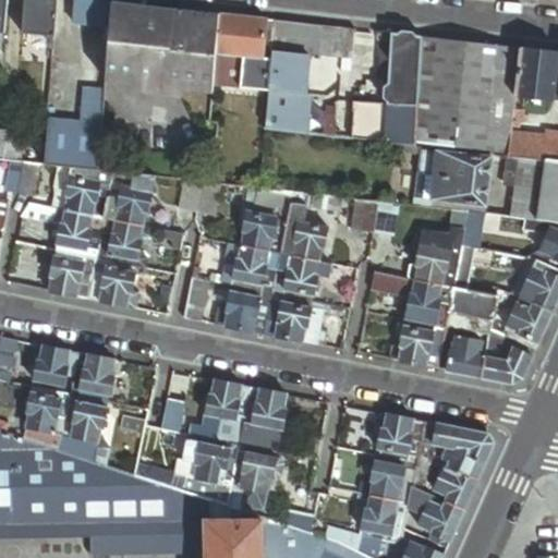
[(9,0),(0,0),(0,33),(7,34),(9,0)]
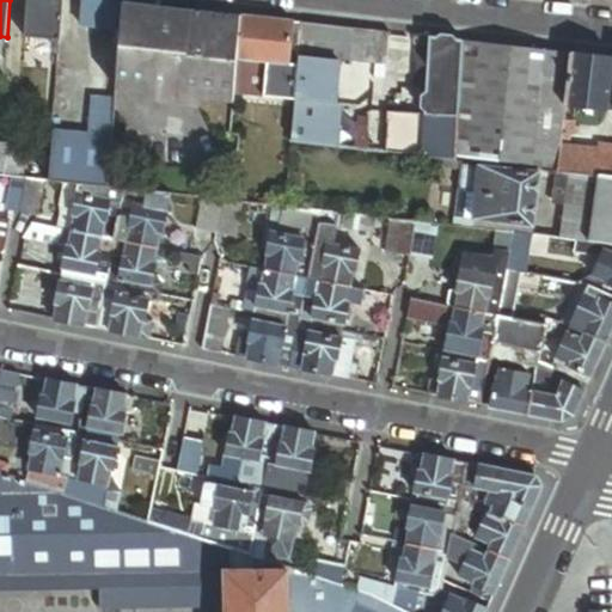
[(61,0),(28,0),(25,38),(59,42),(61,0)]
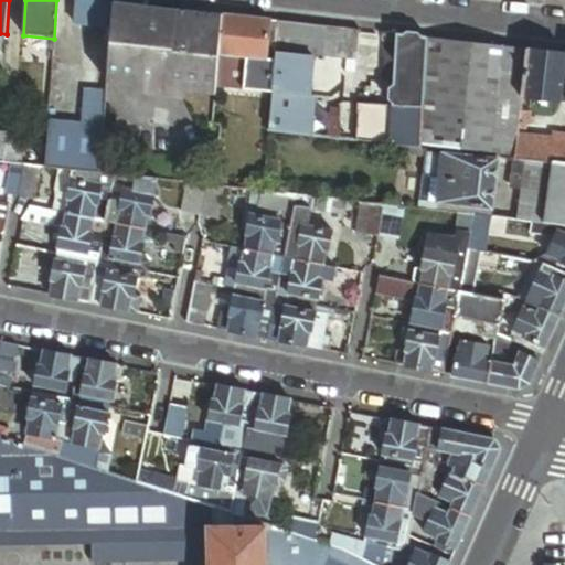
[(114,2),(97,0),(76,0),(74,22),(112,25),(114,2)]
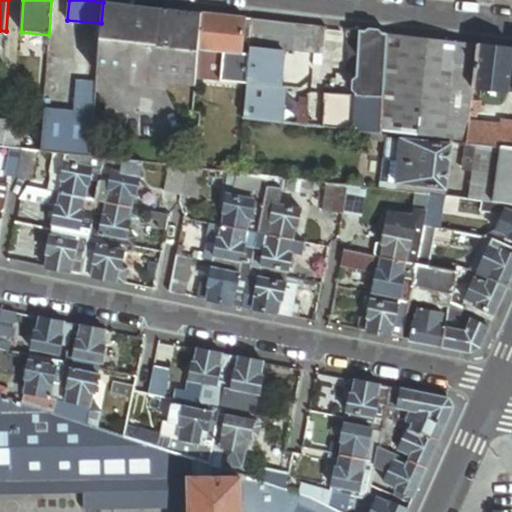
[(103,2),(101,23),(99,58),(97,77),(128,79),(133,5),(103,2)]
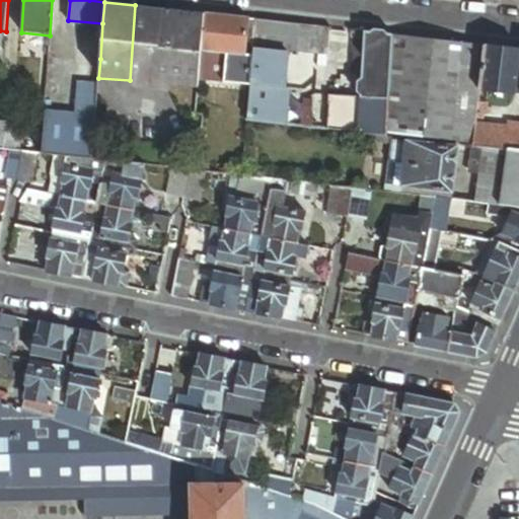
[(160,8),(135,5),(130,80),(129,86),(142,87),(146,41),(158,42),(160,8)]
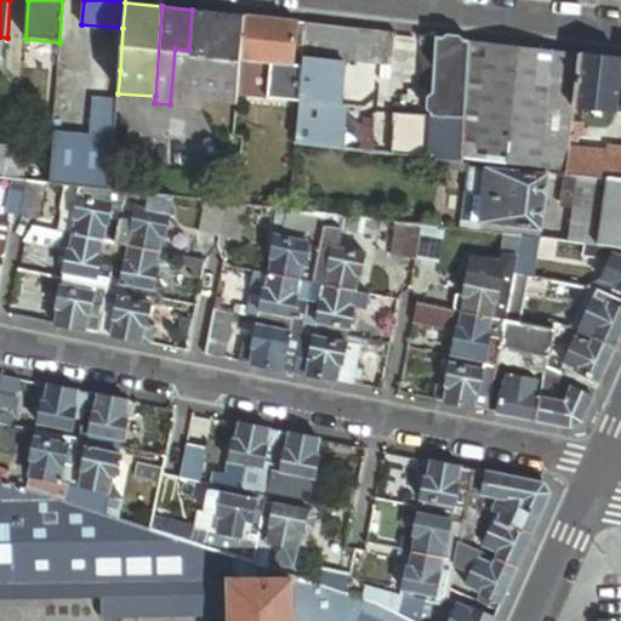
[(246,16),(192,10),(189,50),(175,49),(170,104),(205,108),(206,91),(240,93),(243,60),(246,16)]
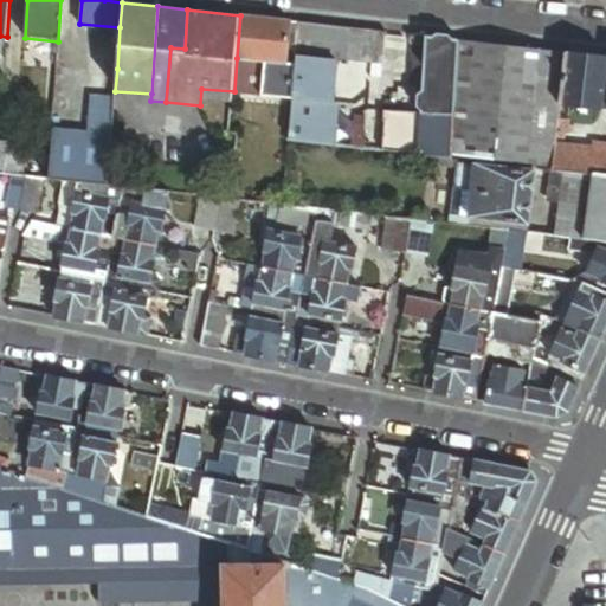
[(290,21),(240,15),(237,58),(287,63),(290,21)]
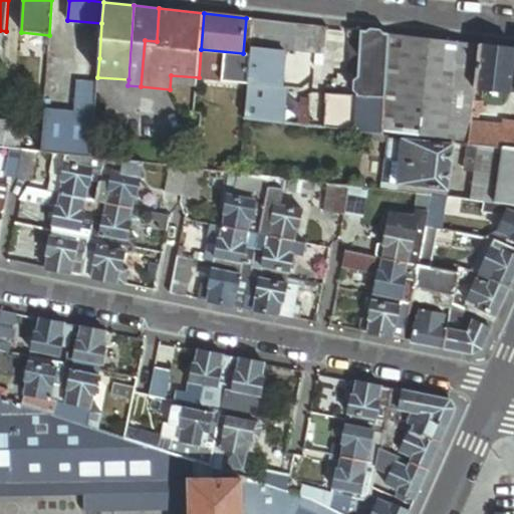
[(254,19),(246,18),(243,53),(251,54),(252,44),(254,19)]
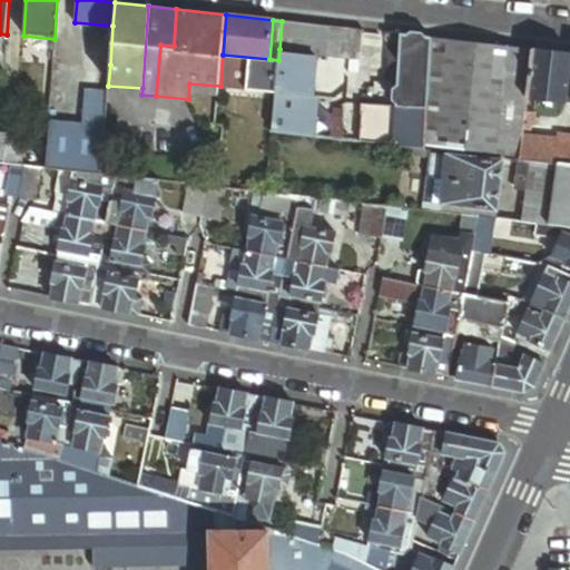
[(297,22),(282,21),(279,49),(295,50),(297,22)]
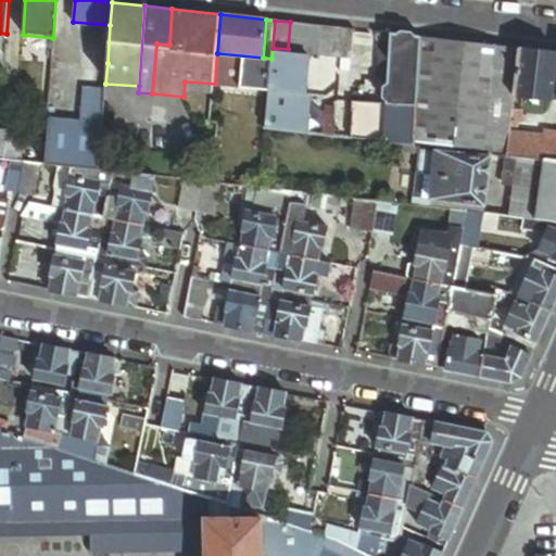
[(304,24),(290,22),(288,49),(302,51),(303,40),(304,24)]
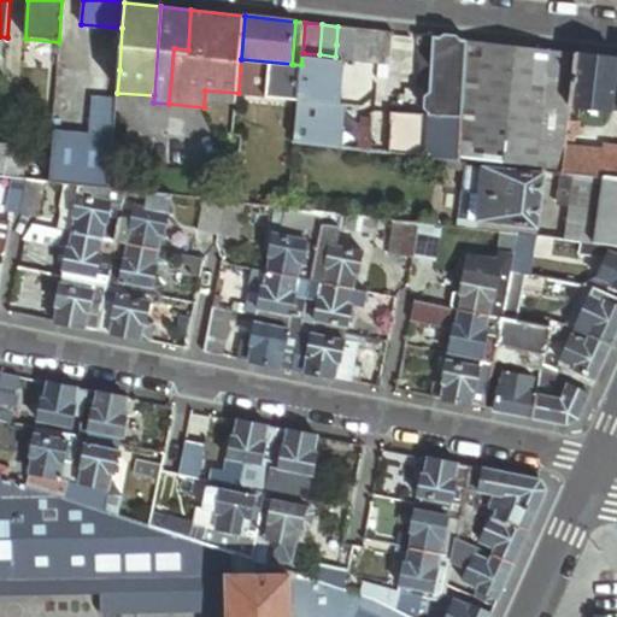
[(354,28),(338,27),(336,45),(352,46),(354,28)]
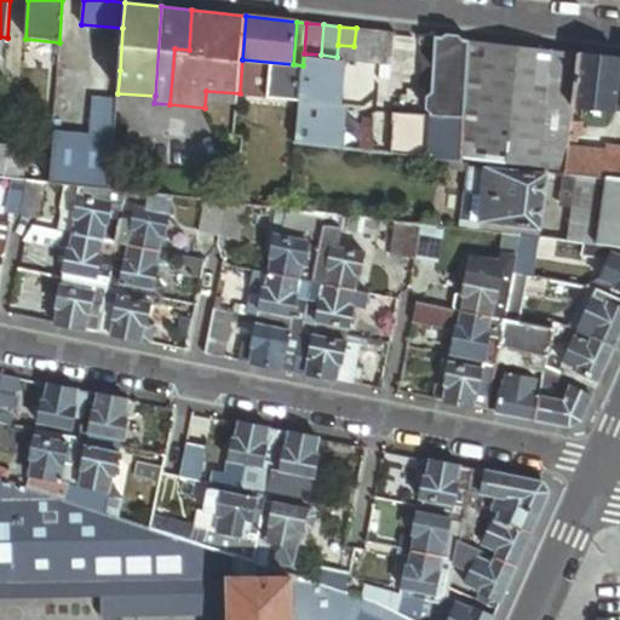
[(373,30),(356,28),(354,46),(351,58),(369,61),(373,30)]
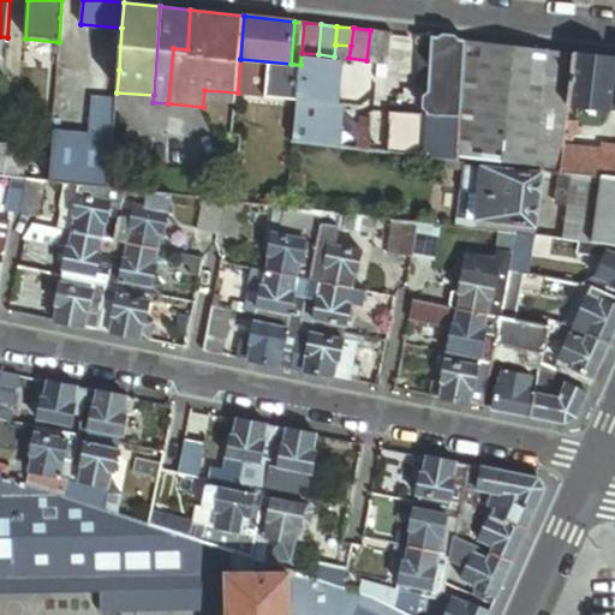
[(381,61),(384,33),(370,30),(366,60),(381,61)]
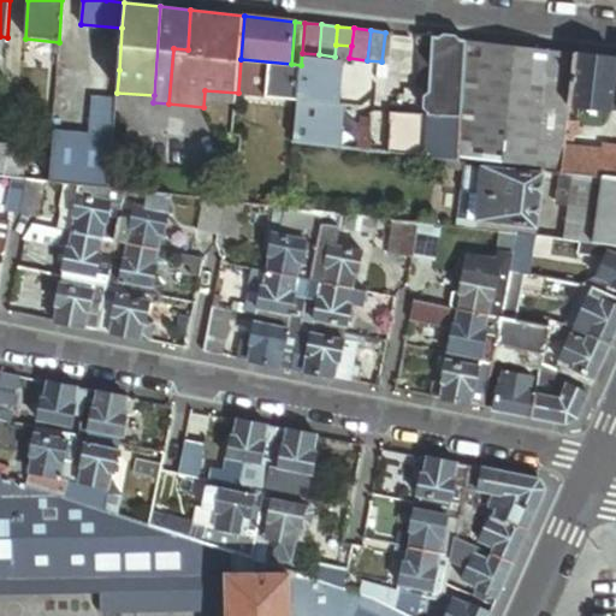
[(427,155),(427,158),(442,159),(458,161),(460,158),(465,41),(432,37),(428,114),(427,155)]
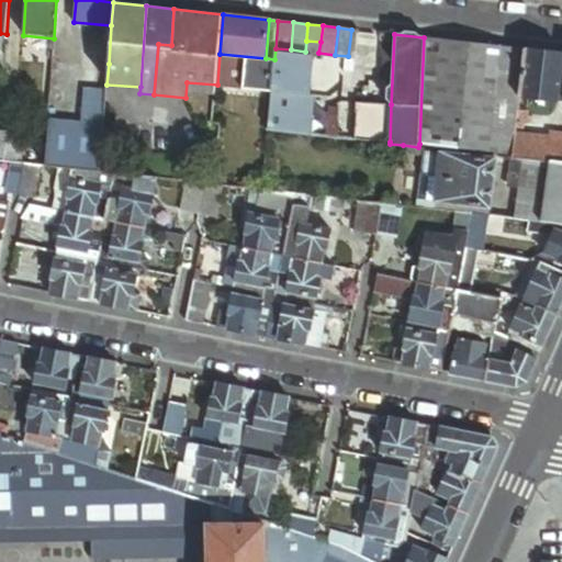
[(425,37),(424,37),(419,144),(512,154),(519,97),(525,48),(425,37)]
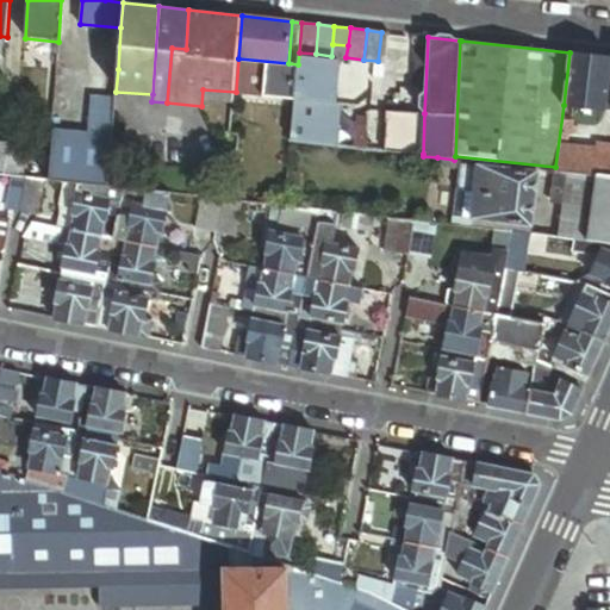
[(336,105),(340,57),(331,56),(316,54),(299,53),(298,64),(294,100),(291,139),(337,144),(341,106),(336,105)]
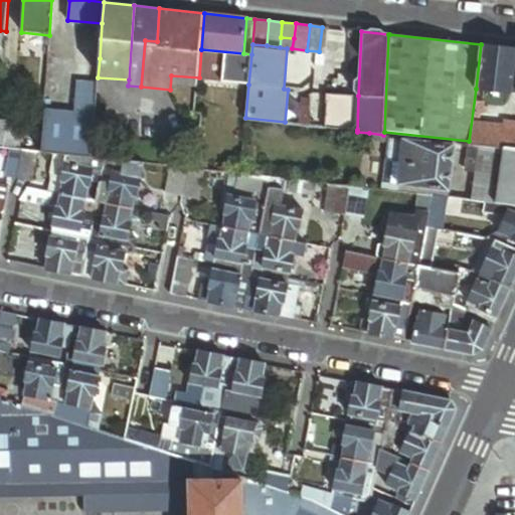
[(514,48),(481,44),(476,89),(514,94),(514,48)]
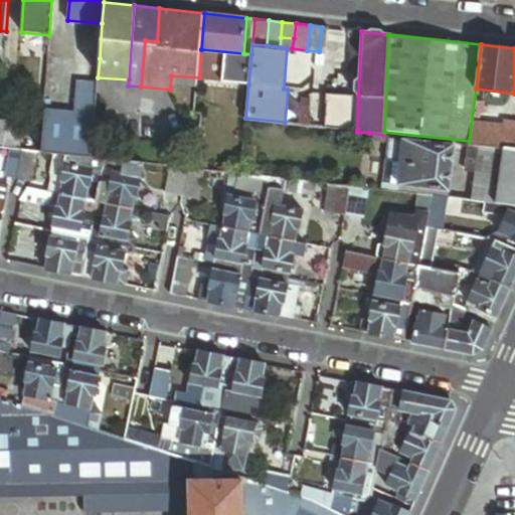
[(243,53),(201,49),(199,77),(199,80),(248,84),(251,54),(243,53)]
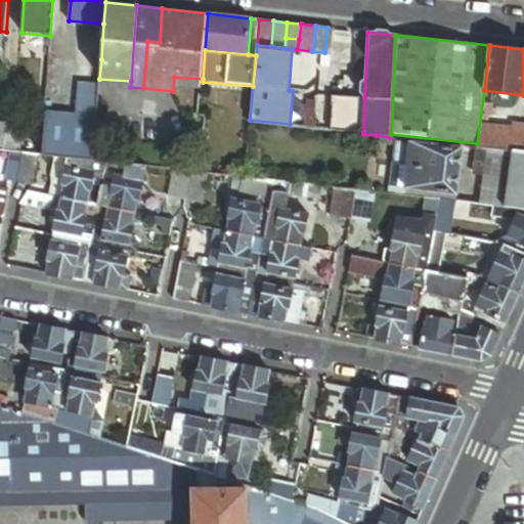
[(334,105),(331,128),(363,132),(364,97),(336,94),(334,105)]
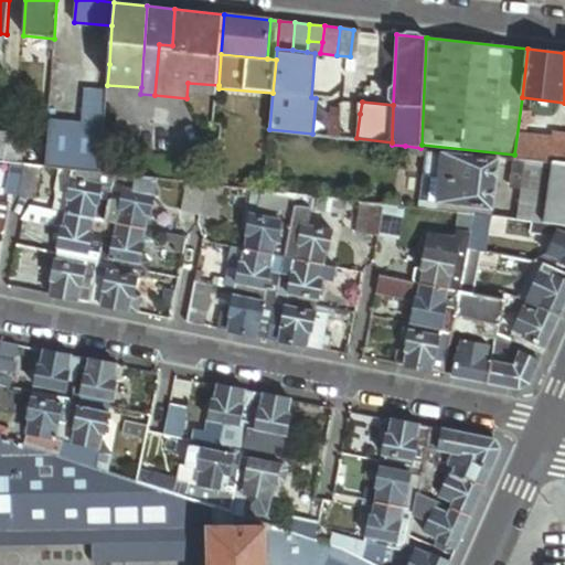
[(103,145),(104,130),(49,126),(48,139),(45,169),(98,174),(100,174),(103,145)]
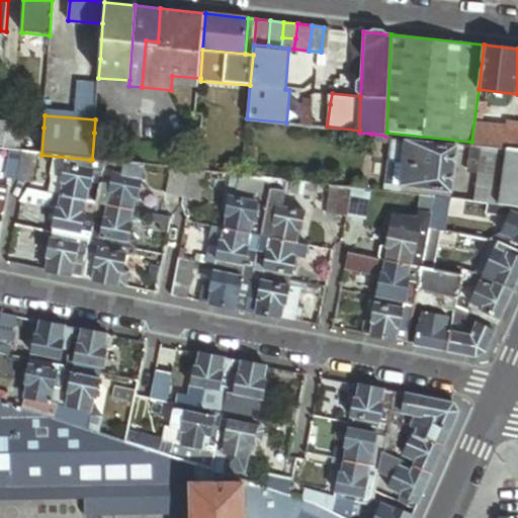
[(517,127),(476,123),(473,144),(517,149),(517,127)]
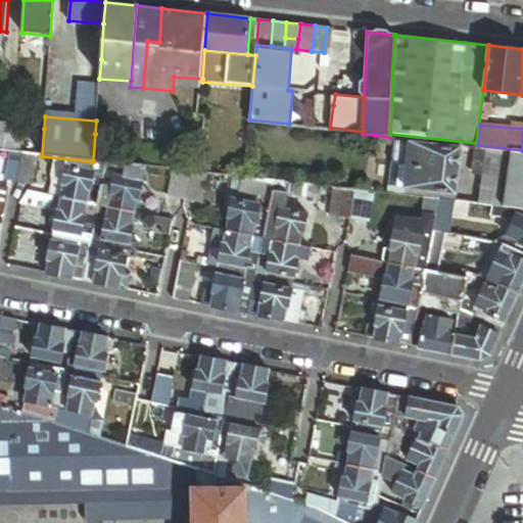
[(22,128),(6,127),(4,152),(11,152),(19,153),(22,128)]
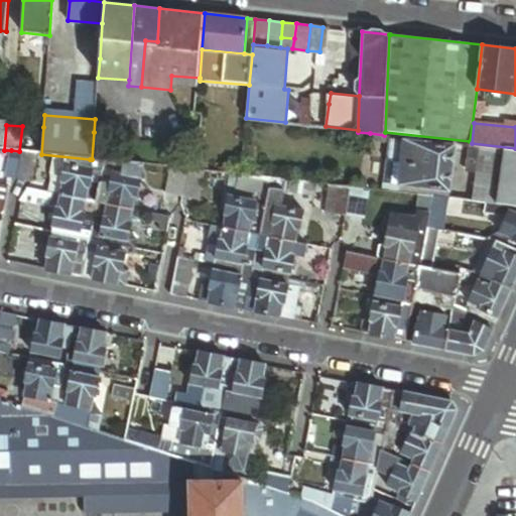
[(384,135),(370,133),(369,142),(387,144),(382,183),(399,185),(405,140),(405,137),(384,135)]
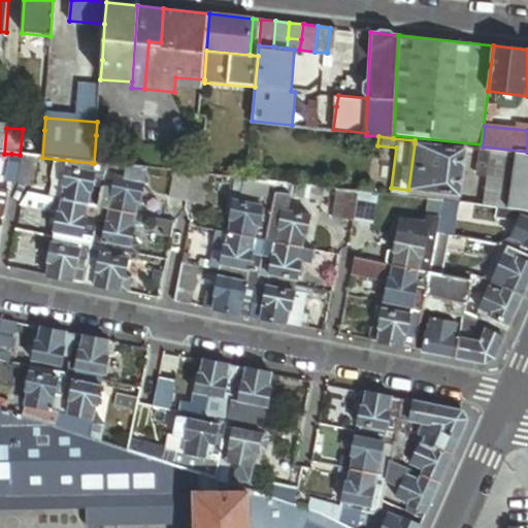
[(408,190),(461,196),(466,149),(415,143),(408,190)]
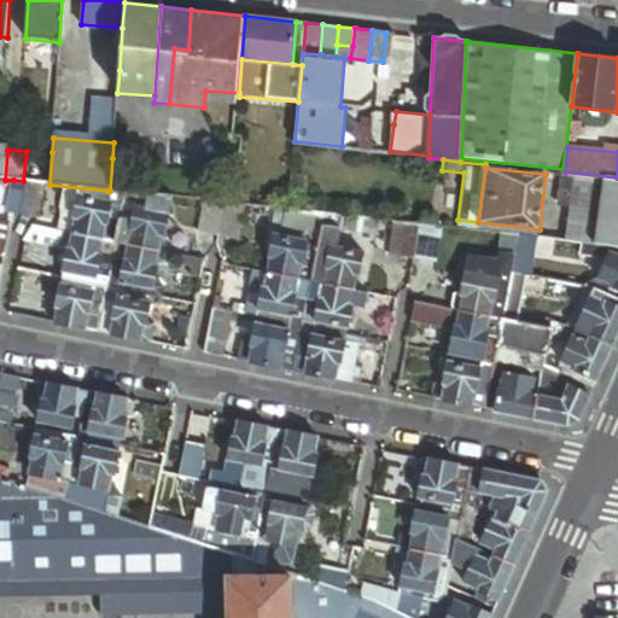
[(559,207),(571,209),(577,175),(563,173),(559,207)]
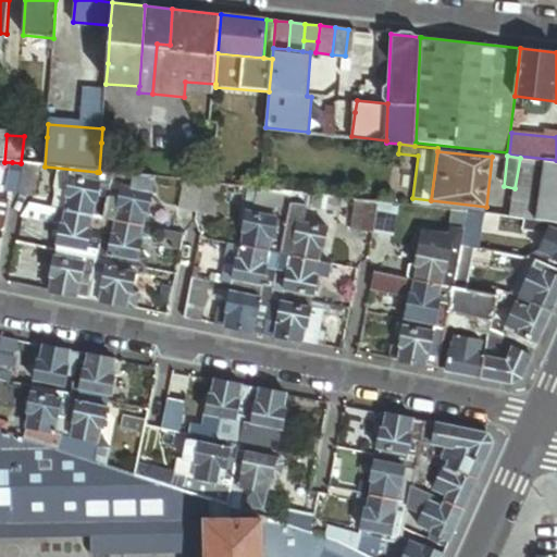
[(556,161),(520,158),(515,188),(556,194),(556,161)]
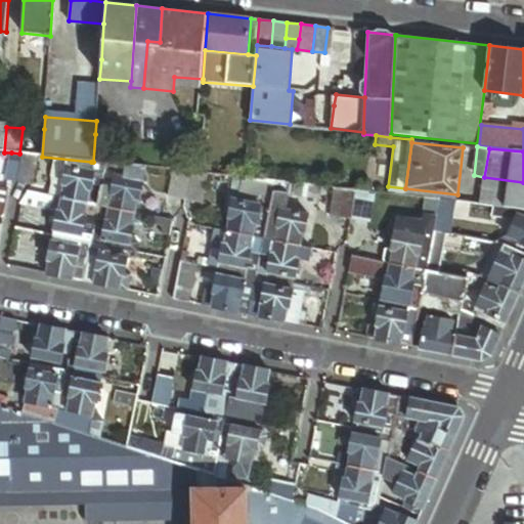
[(24,155),(19,154),(11,153),(6,181),(17,183),(24,155)]
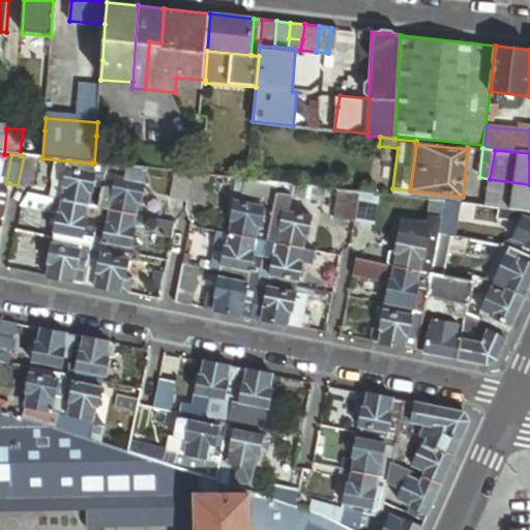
[(29,187),(35,157),(24,156),(18,185),(29,187)]
